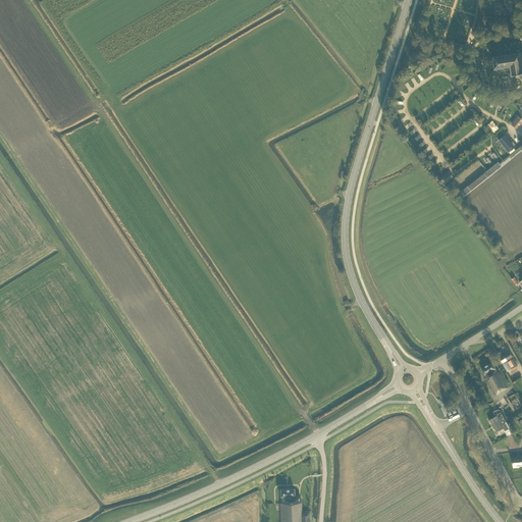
[(507,9),(507,4),(505,4),(505,0),(497,0),(497,3),(496,14),(506,15),(507,9)]
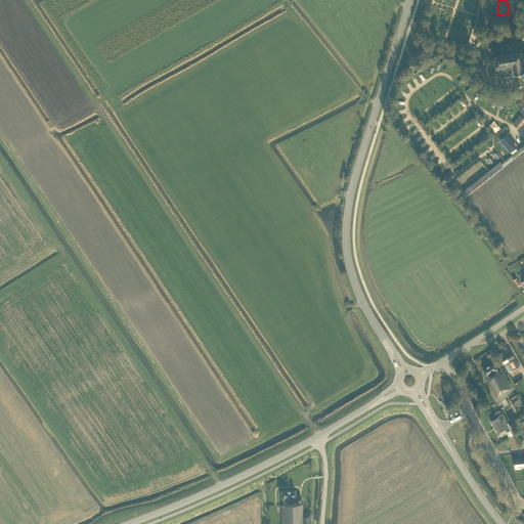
[(523,73),(523,61),(522,52),(494,56),(496,69),(513,67),(514,75),(523,73)]
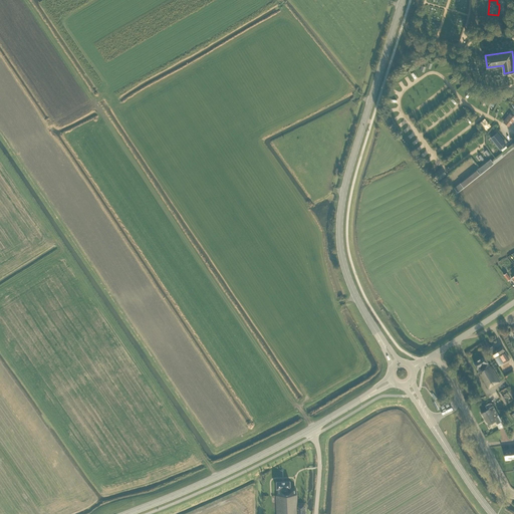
[(485,105),(492,109),(495,102),(488,99),(485,105)]
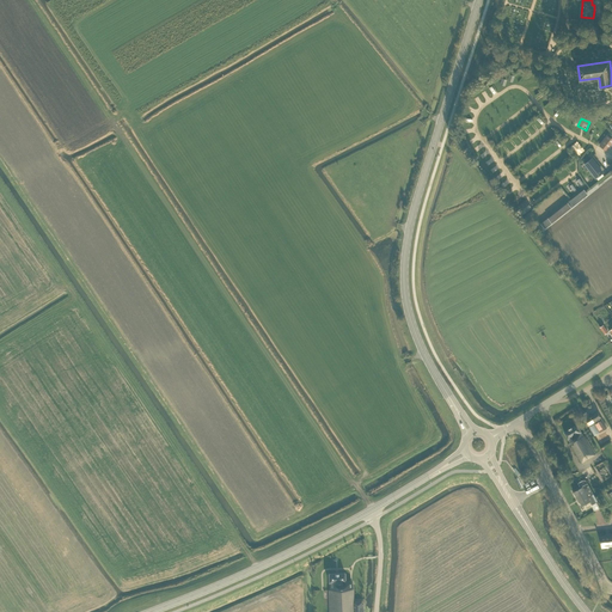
[(600,146),(607,151),(611,144),(611,139),(607,136),(600,146)]
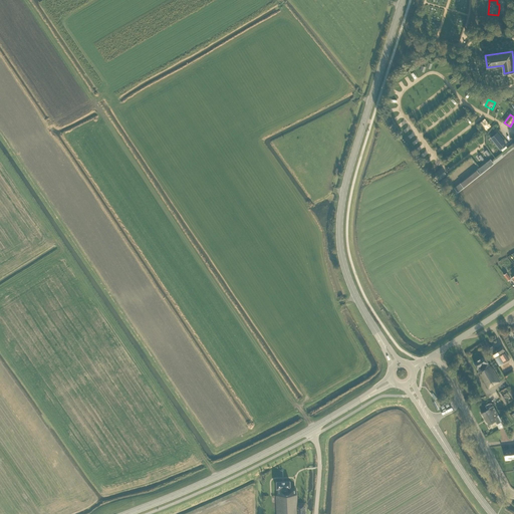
[(497,134),(491,139),(500,150),(506,145),(497,134)]
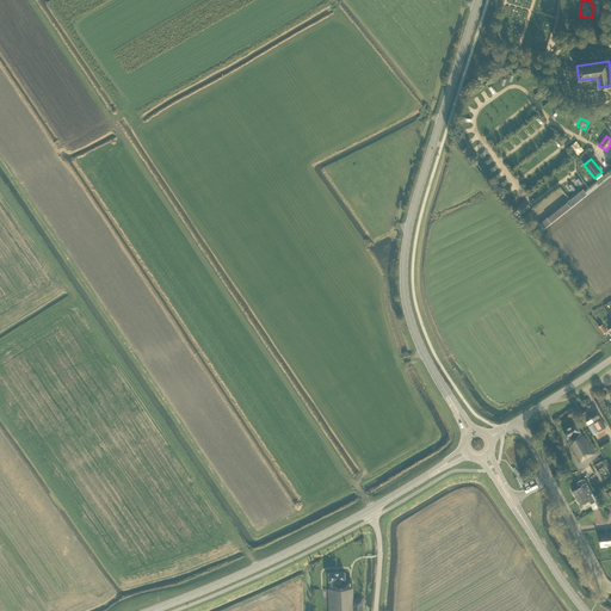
[(550,223),(550,222),(569,207),(569,208),(586,195),(582,190),(566,203),(567,203),(547,218),(539,223),(543,229),(550,223)]
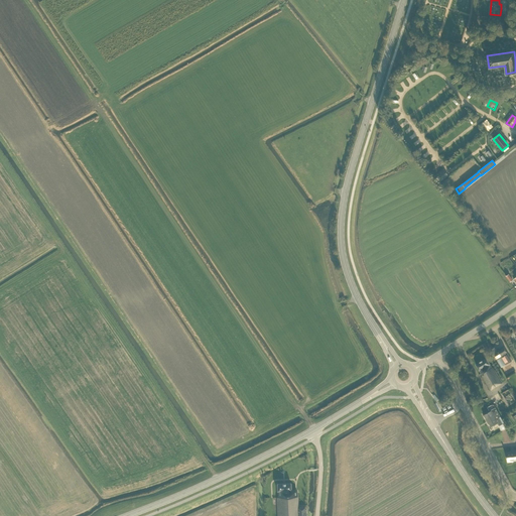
[(493,361),(507,353),(504,348),(497,352),(494,348),(489,351),(491,355),(490,356),(493,361)]
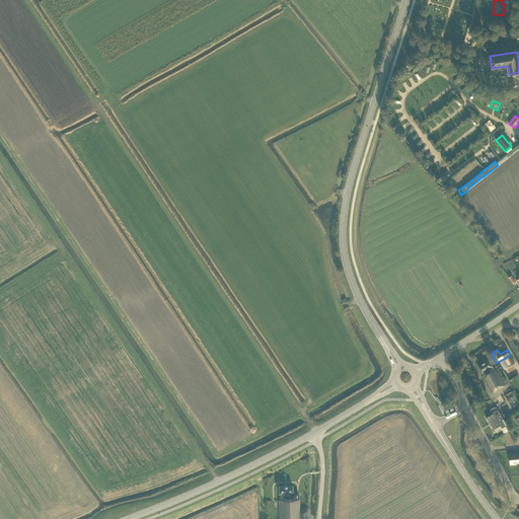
[(504,369),(515,363),(510,356),(505,359),(500,362),(504,369)]
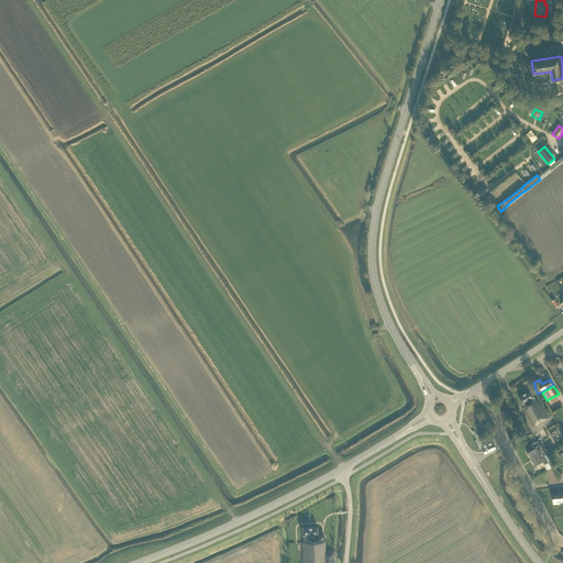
[(537,401),(536,399),(531,390),(526,394),(526,393),(523,395),(519,397),(526,409),(525,410),(534,426),(548,418),(538,400),(537,401)]
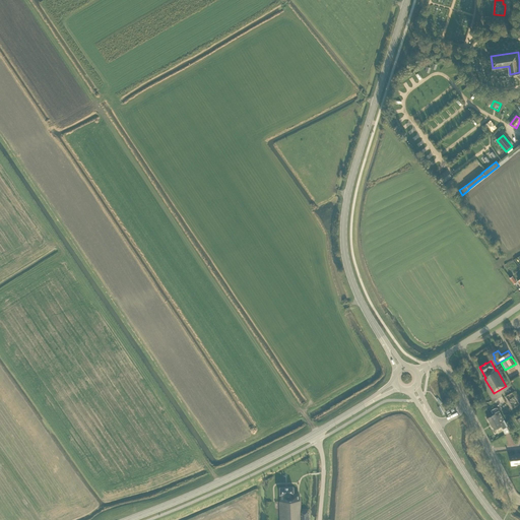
[(506,396),(513,408),(519,403),(519,399),(515,391),(506,396)]
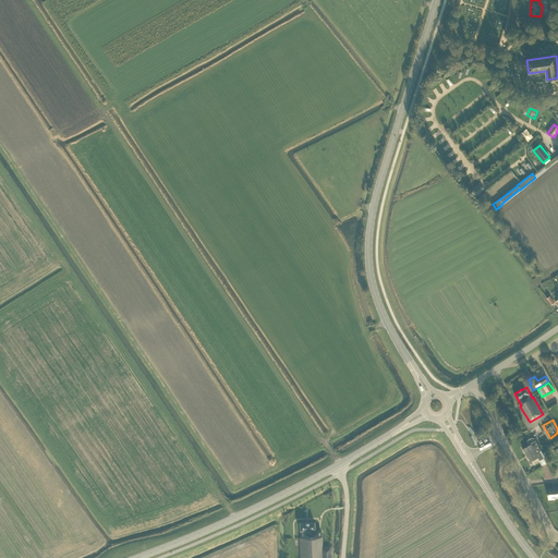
[(540,460),(544,458),(540,451),(541,450),(535,440),(531,444),(531,445),(523,449),(526,456),(528,456),(531,461),(538,457),(540,460)]
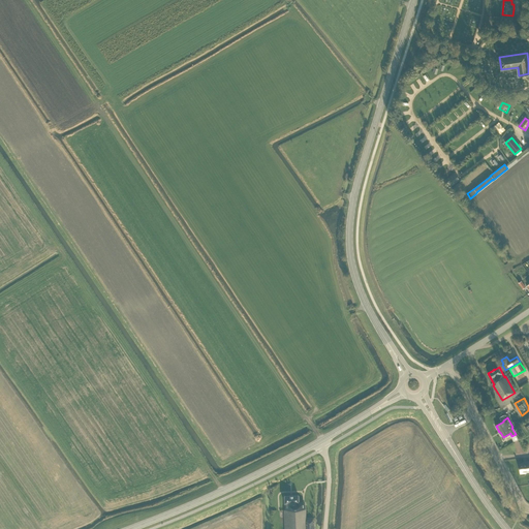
[(526,472),(528,471),(528,461),(523,462),(524,463),(519,464),(520,469),(521,473),(526,473),(526,472)]
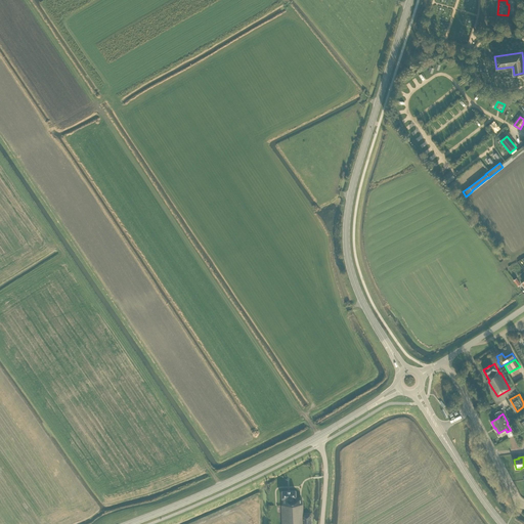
[(281,506),(281,523),(302,523),(303,516),(302,497),(296,497),(295,490),(281,491),(281,498),(282,498),(282,505),(281,506)]
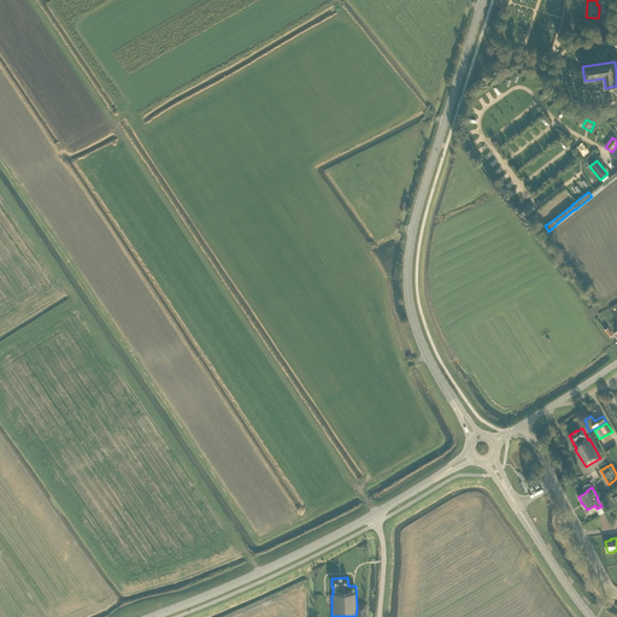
[(365,616),(365,606),(357,607),(356,616),(365,616)]
